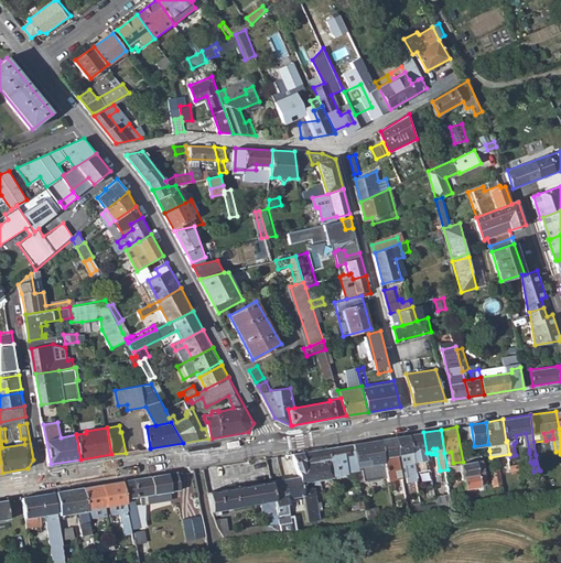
[(423,432),(410,434),(417,471),(429,468),(427,453),(423,432)]
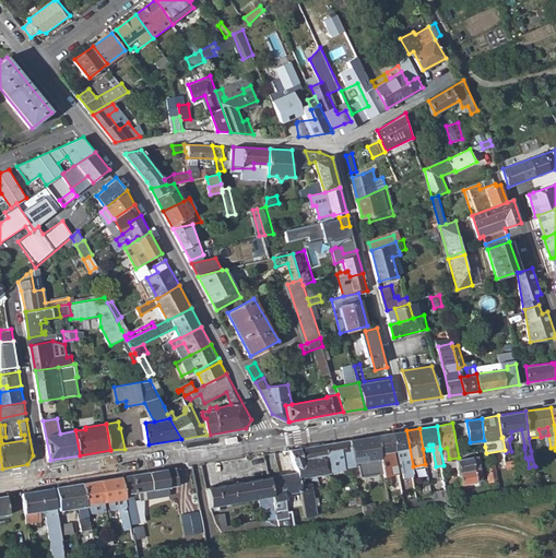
[(406,430),(393,432),(397,450),(401,450),(402,460),(407,473),(410,473),(413,473),(415,473),(413,466),(406,430)]
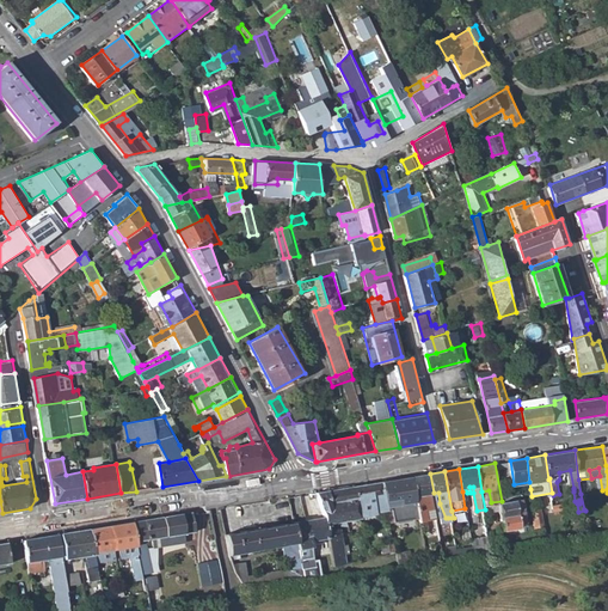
[(430,474),(415,476),(419,500),(424,529),(430,527),(429,509),(436,508),(436,505),(434,493),(430,474)]
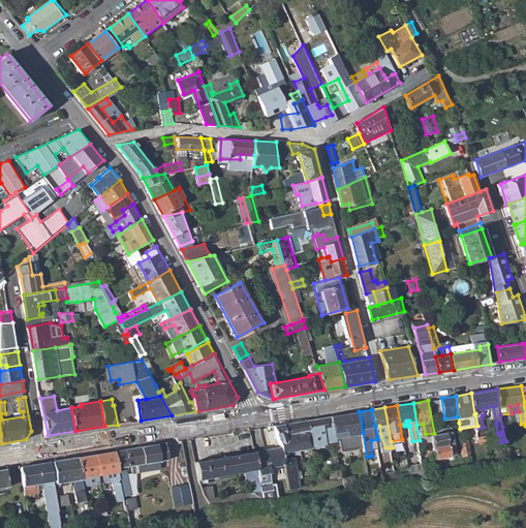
[(359,411),(337,415),(339,428),(340,431),(349,430),(349,434),(363,432),(359,411)]
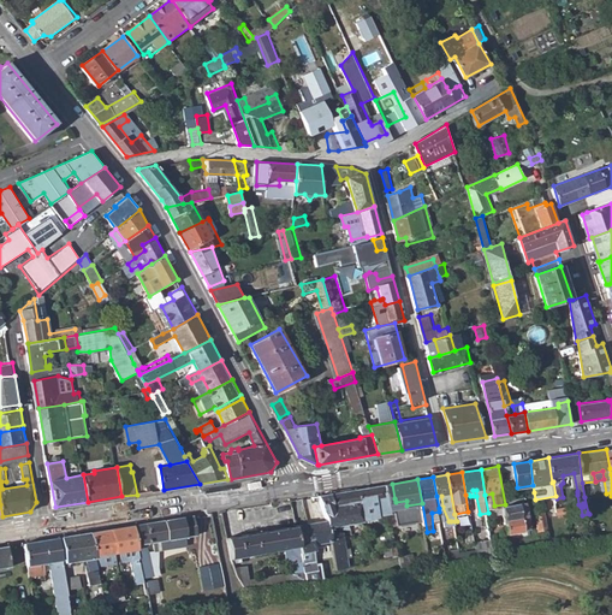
[(387,484),(358,489),(363,516),(379,514),(376,504),(391,502),(390,498),(387,484)]
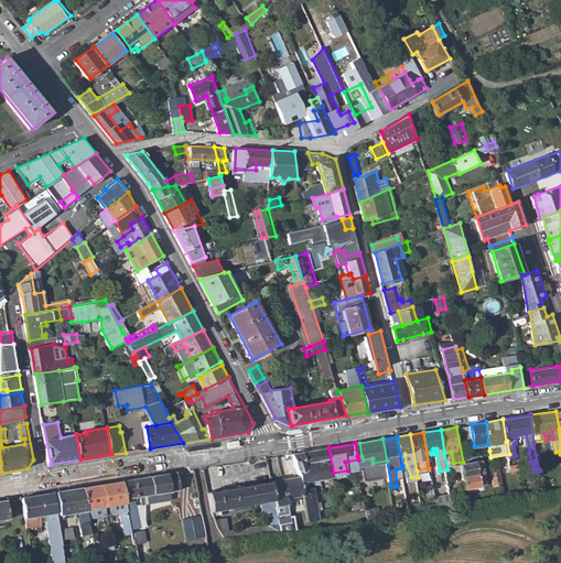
[(328,447),(294,453),(295,457),(301,477),(303,483),(334,477),(333,473),(328,447)]
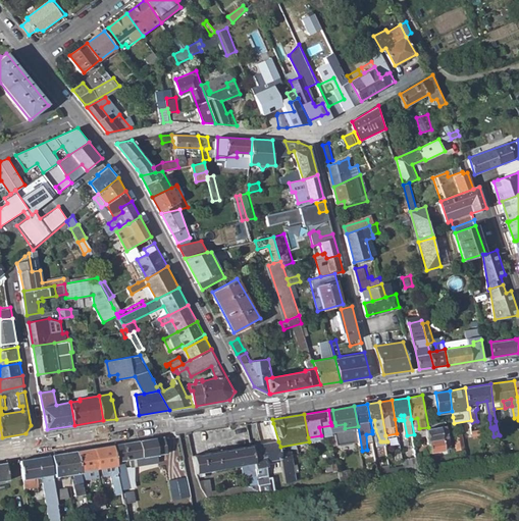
[(503,420),(496,421),(499,434),(505,433),(503,420)]
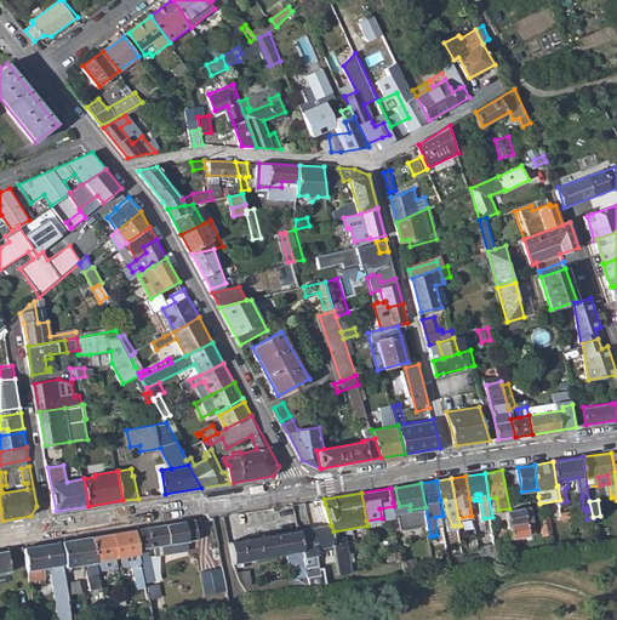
[(532,505),(509,508),(514,538),(529,534),(530,530),(544,528),(542,519),(537,521),(535,506),(532,505)]
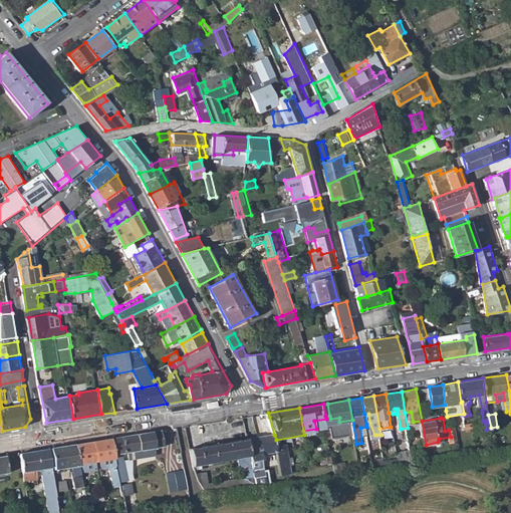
[(451,426),(449,426),(449,430),(451,437),(458,436),(457,425),(451,426)]
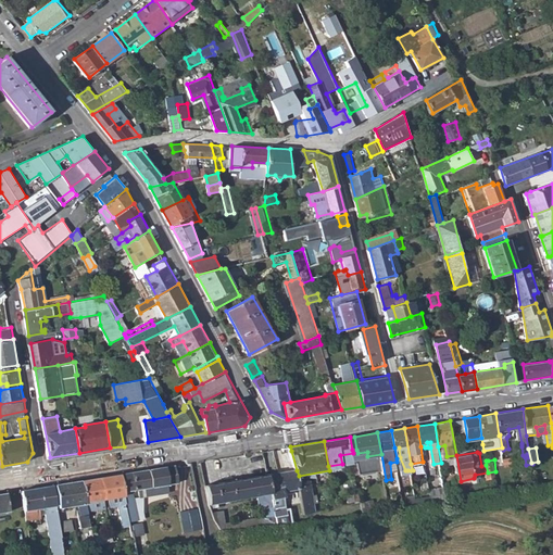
[(397,462),(390,463),(391,471),(399,470),(397,462)]
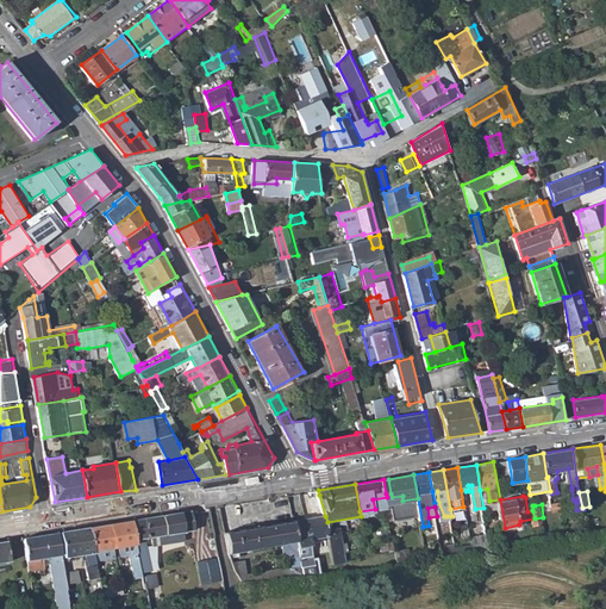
[(193,510),(135,520),(141,552),(145,571),(154,570),(149,546),(147,538),(197,529),(193,510)]
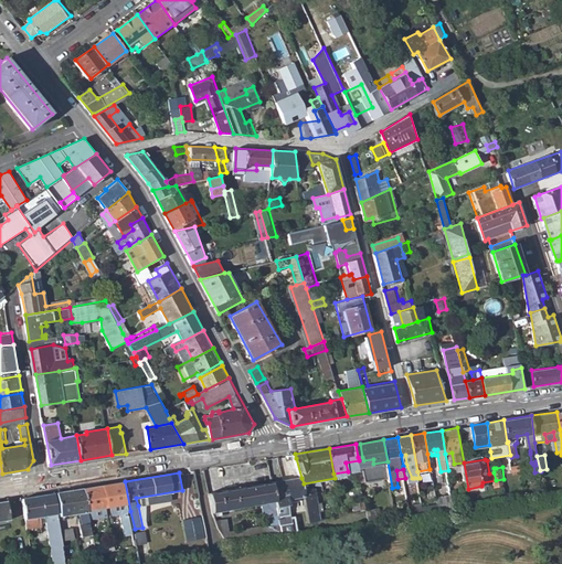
[(301,478),(286,480),(289,499),(293,498),(300,497),(306,496),(306,493),(305,488),(304,486),(304,483),(301,478)]
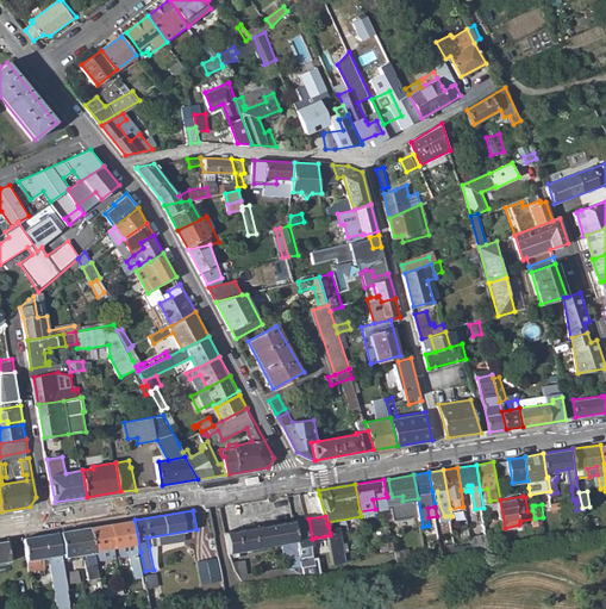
[(308,519),(295,521),(304,565),(317,563),(308,519)]
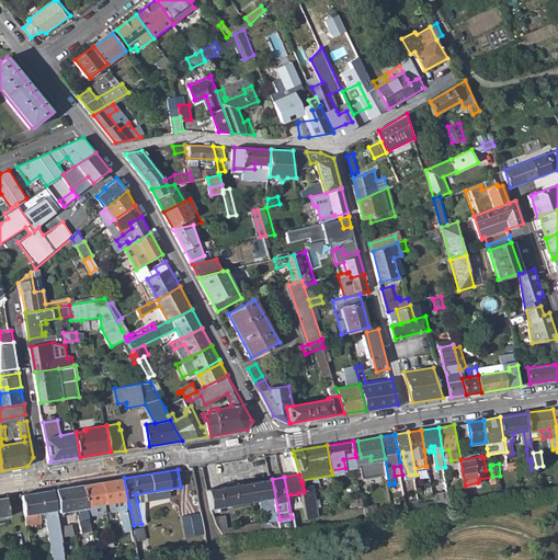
[(124,478),(103,481),(109,503),(110,512),(111,512),(122,510),(129,507),(124,478)]
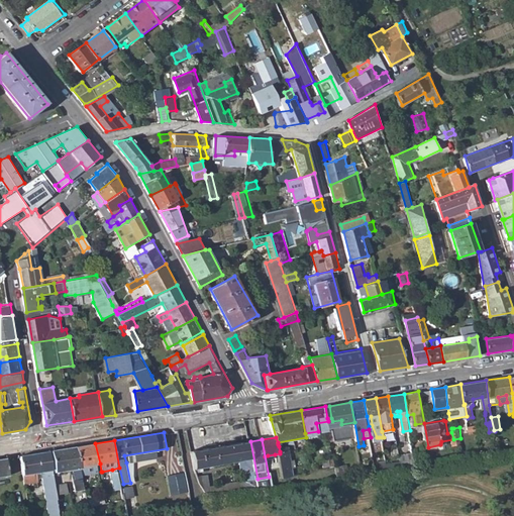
[(250,441),(192,450),(196,469),(240,460),(241,462),(246,461),(245,473),(246,480),(211,486),(209,474),(198,476),(201,482),(210,496),(260,488),(260,485),(258,479),(250,441)]
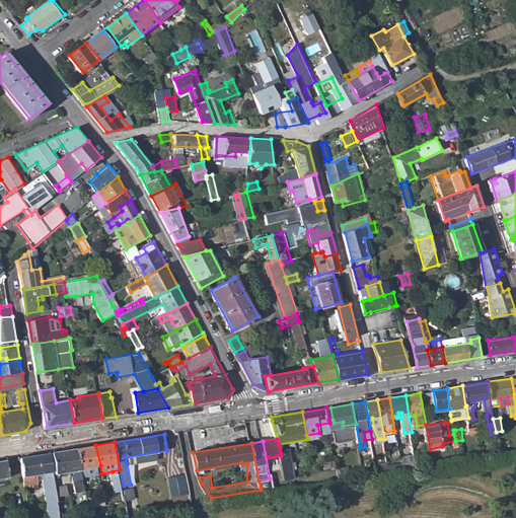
[(95,445),(78,448),(84,475),(90,474),(88,466),(100,465),(95,445)]
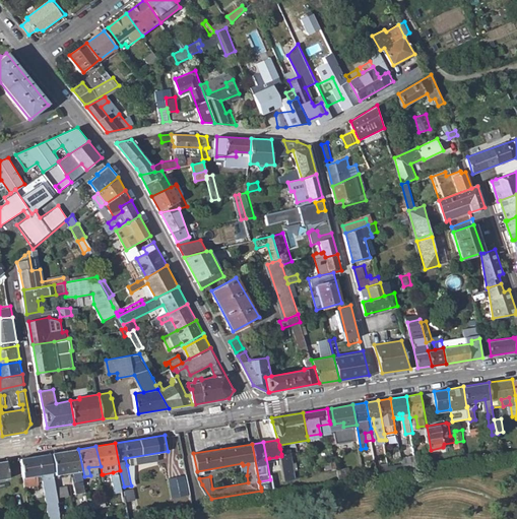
[(78,449),(54,453),(58,476),(61,476),(61,473),(75,471),(76,475),(77,480),(78,480),(79,483),(81,493),(87,492),(84,476),(78,449)]
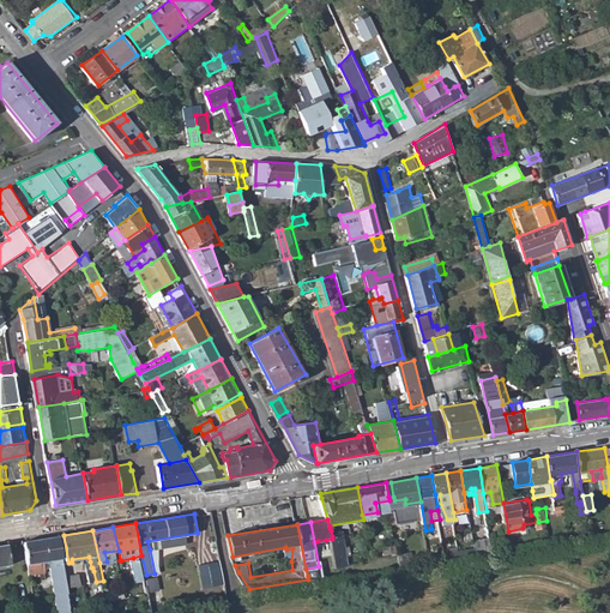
[(198,533),(148,541),(150,550),(199,541),(198,533)]
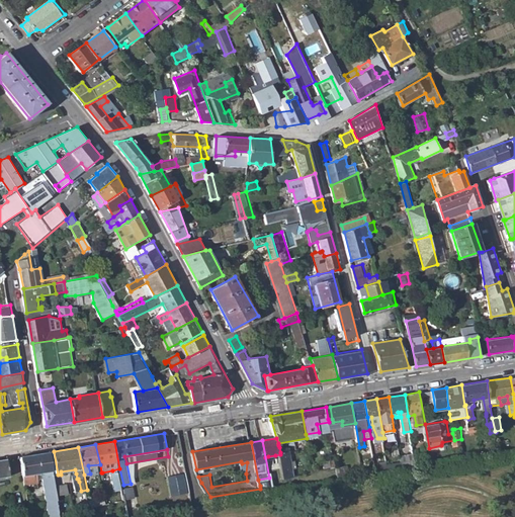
[(290,450),(280,452),(280,454),(285,477),(288,477),(303,474),(302,469),(294,470),(290,450)]
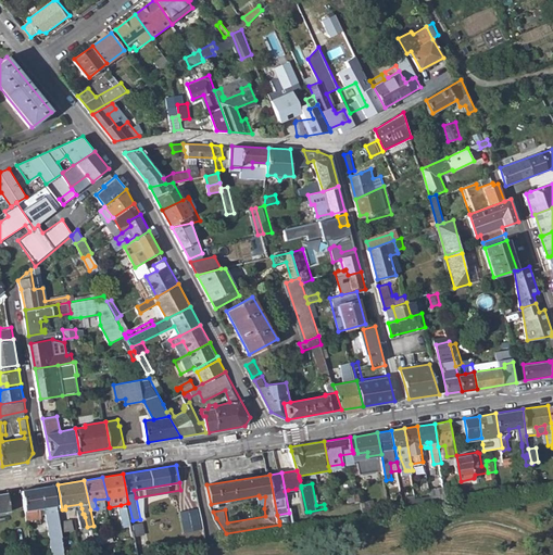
[(54,484),(23,490),(28,520),(42,518),(42,514),(41,508),(46,508),(47,513),(53,551),(54,551),(55,551),(66,549),(54,484)]
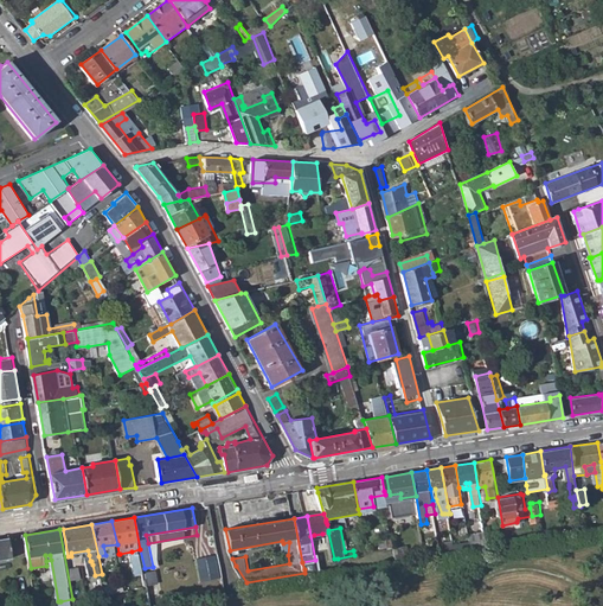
[(486,530),(470,533),(473,549),(488,547),(486,530)]
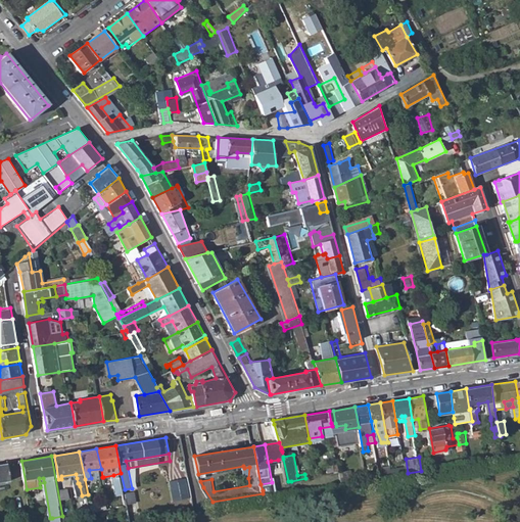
[(8,463),(0,464),(0,481),(10,480),(8,463)]
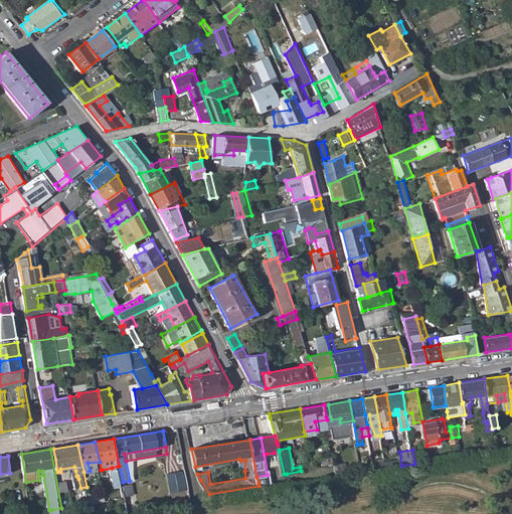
[(343,463),(336,464),(338,475),(345,474),(343,463)]
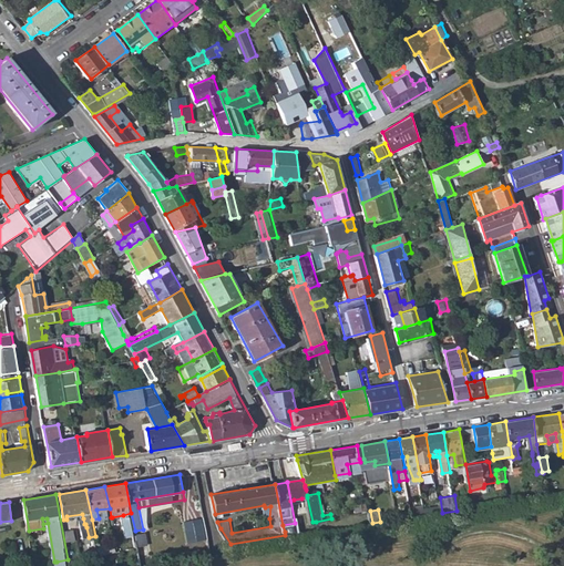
[(131,513),(123,515),(124,524),(126,537),(135,535),(135,531),(131,513)]
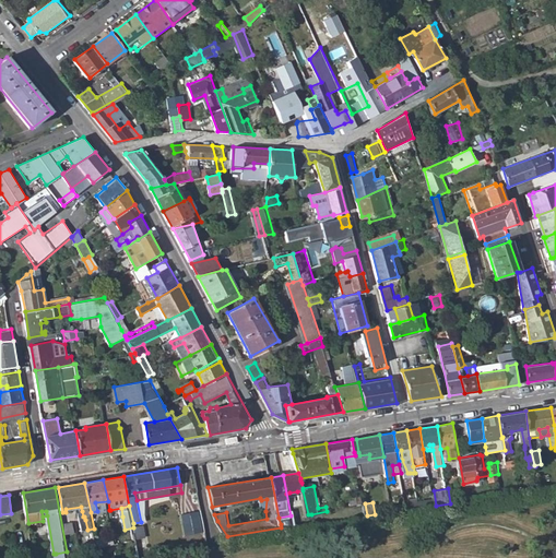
[(202,510),(186,513),(189,534),(206,531),(202,510)]
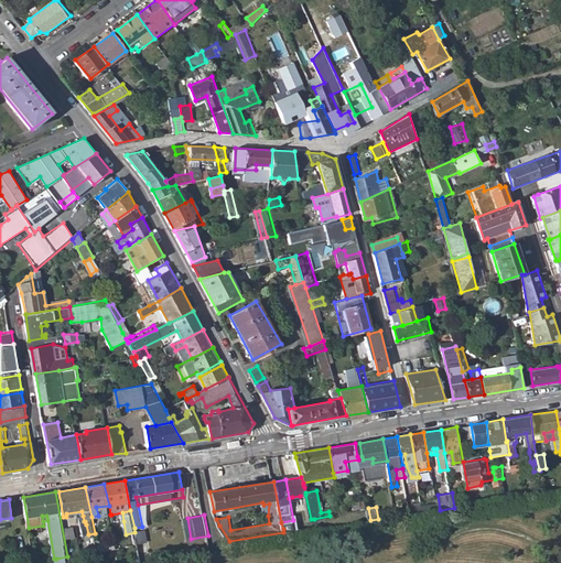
[(74,527),(65,528),(67,537),(76,536),(74,527)]
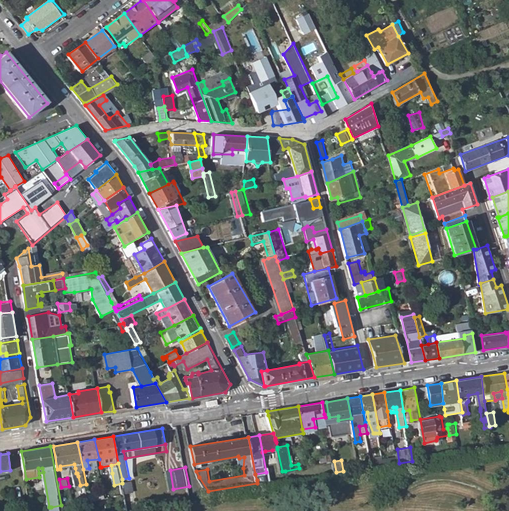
[(125,480),(125,492),(136,492),(136,480),(125,480)]
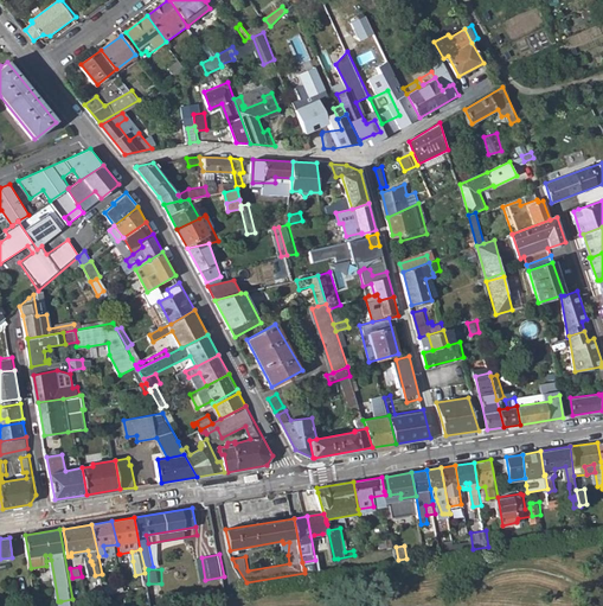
[(102,576),(95,579),(98,597),(106,595),(107,595),(104,587),(102,576)]
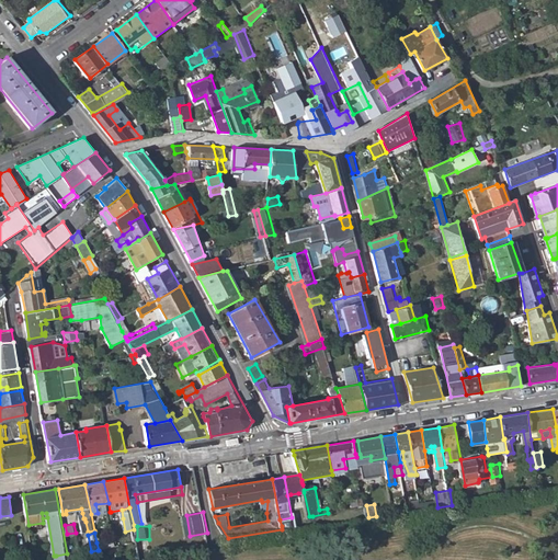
[(105,540),(97,543),(99,550),(115,547),(113,539),(105,540)]
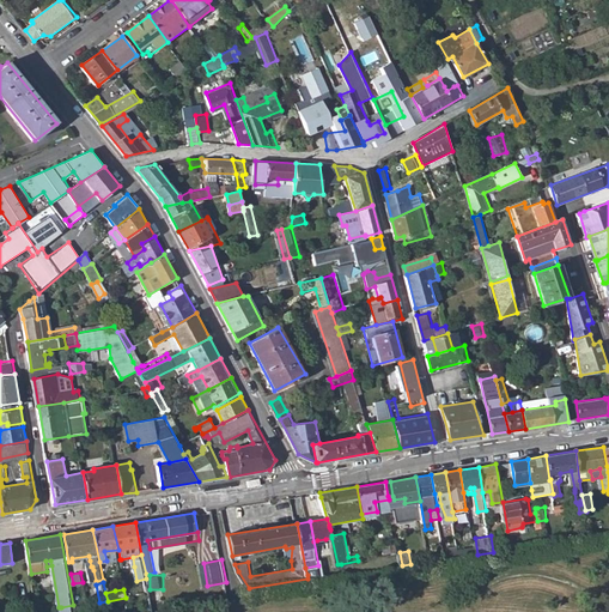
[(108,611),(107,601),(99,603),(97,604),(97,611),(108,611)]
